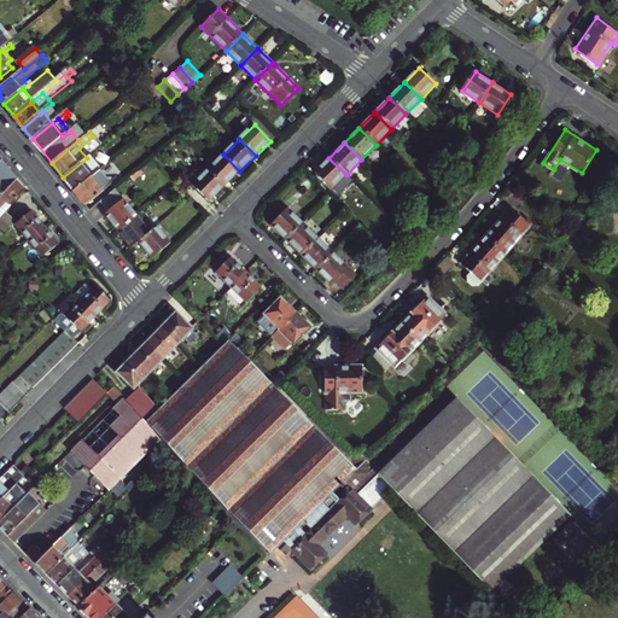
[(63,178),(75,192),(101,169),(106,165),(94,151),(87,158),(63,178)]
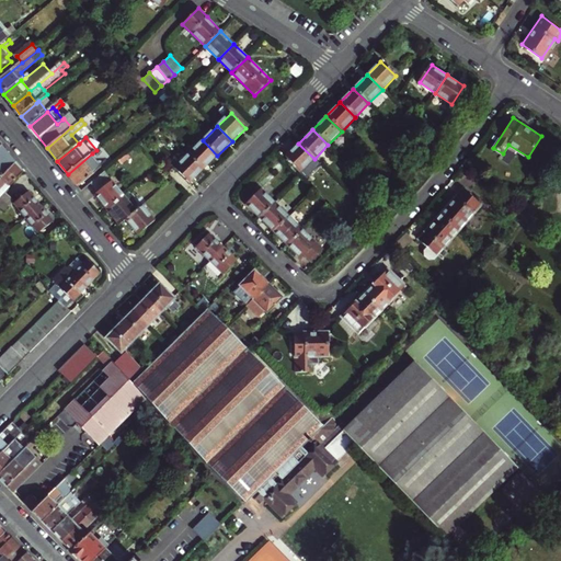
[(203,140),(187,155),(203,170),(217,156),(203,140)]
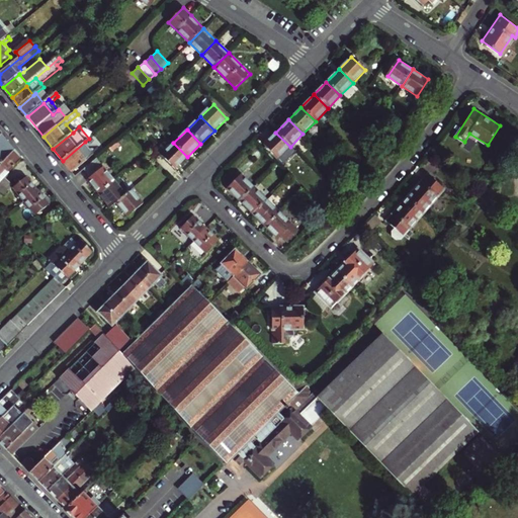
[(290,147),(275,133),(263,145),(277,159),(290,147)]
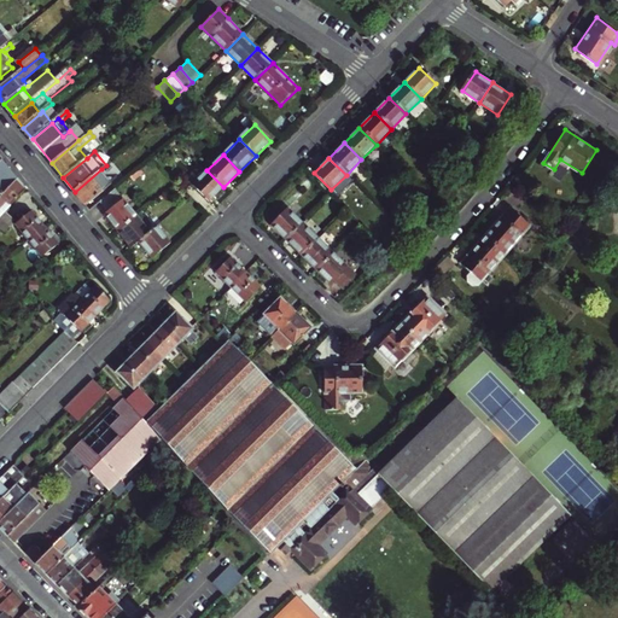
[(0,198),(18,179),(3,159),(0,161),(0,198)]
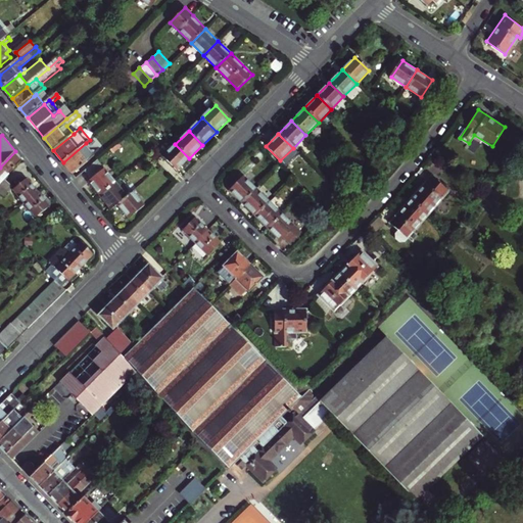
[(86,143),(63,162),(74,175),(96,156),(86,143)]
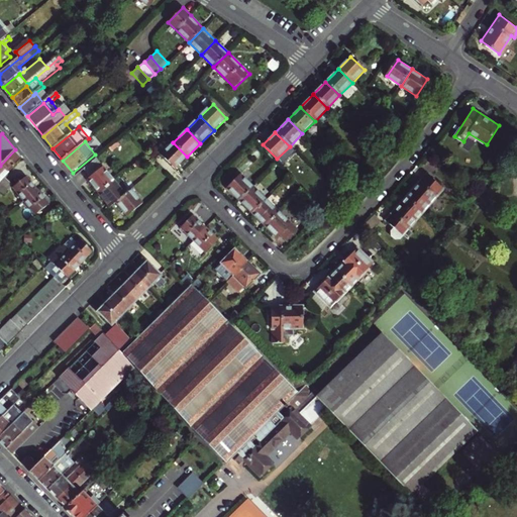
[(187,157),(173,142),(161,154),(175,169),(187,157)]
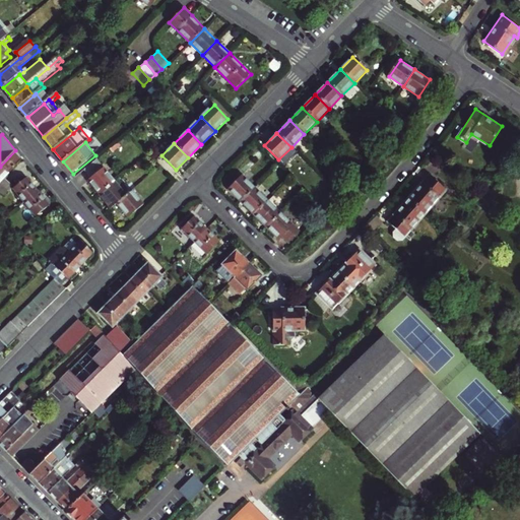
[(0,182),(22,159),(15,150),(0,167),(0,182)]
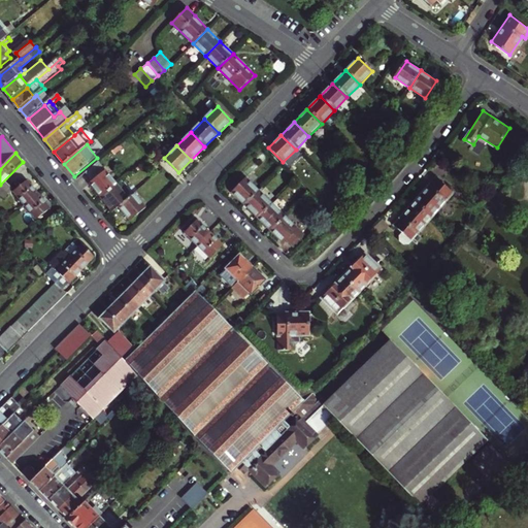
[(119,185),(100,162),(87,174),(93,182),(91,184),(102,198),(119,185)]
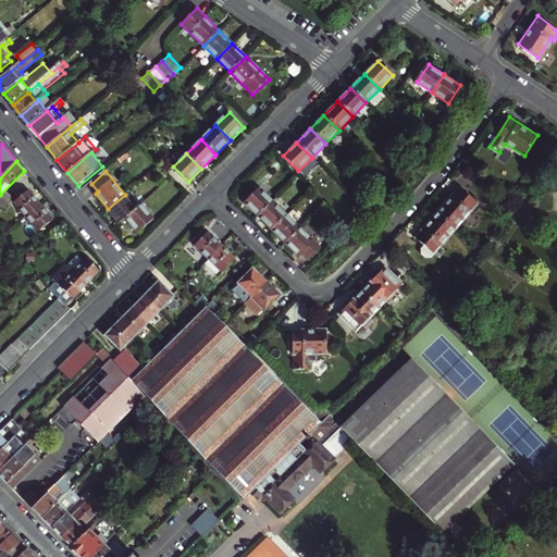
[(244,202),(257,215),(272,200),(259,187),(244,202)]
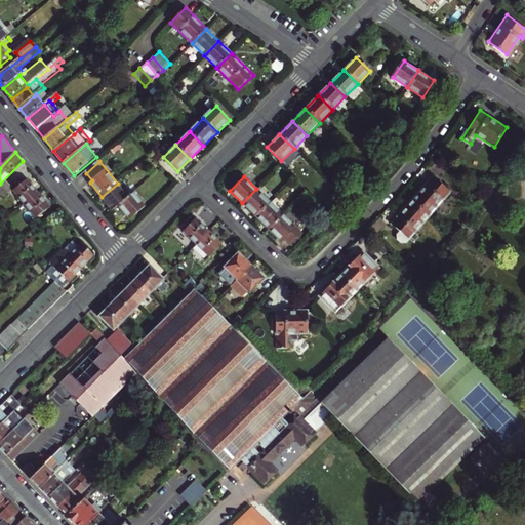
[(413,201),(431,216),(451,193),(434,177),(413,201)]
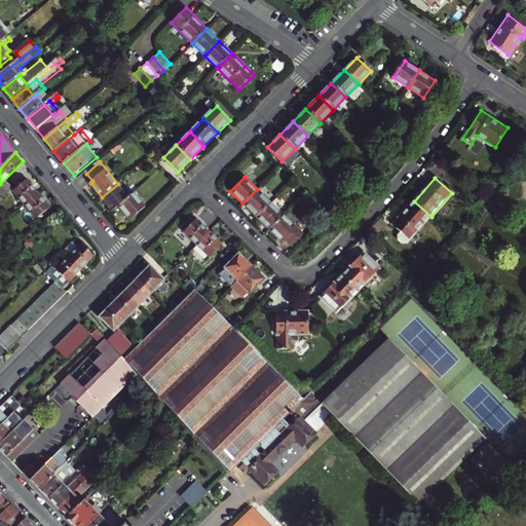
[(13,191),(25,204),(39,193),(27,179),(13,191)]
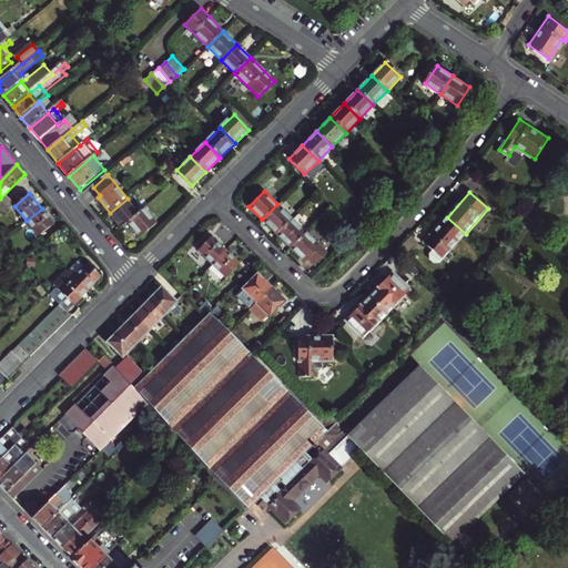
[(0,202),(0,208),(4,212),(14,201),(7,194),(0,202)]
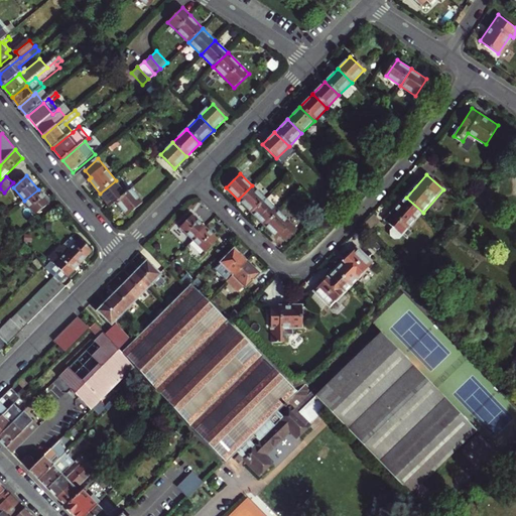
[(116,180),(100,194),(112,208),(118,203),(127,195),(116,180)]
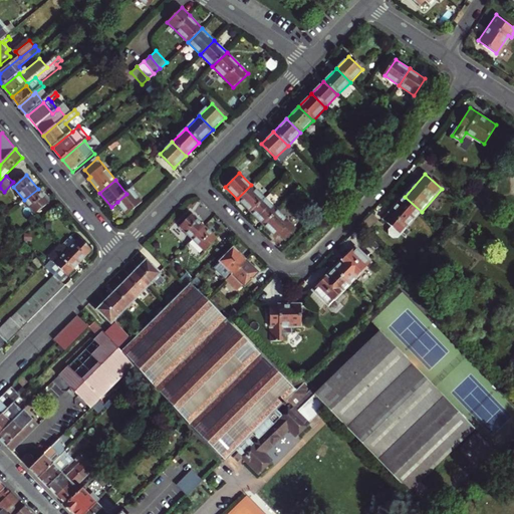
[(237,199),(251,212),(264,198),(251,185),(237,199)]
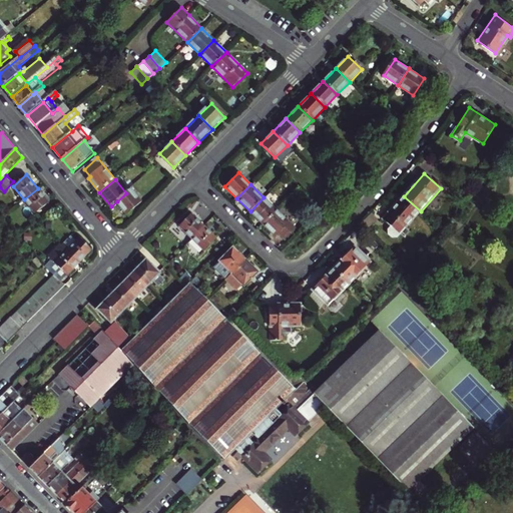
[(38,188),(24,199),(35,213),(49,202),(38,188)]
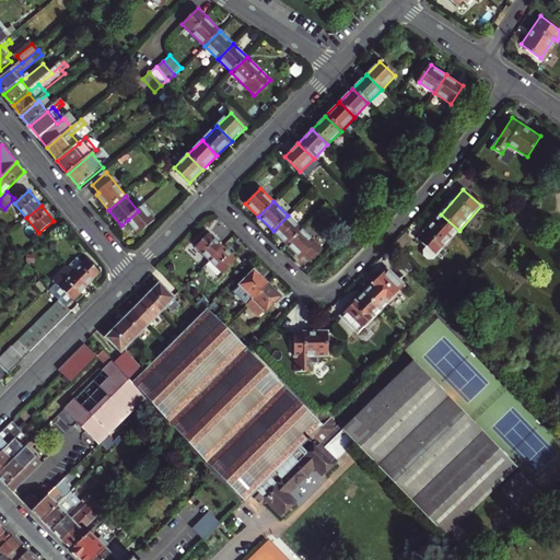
[(155,220),(144,206),(138,211),(128,220),(139,234),(155,220)]
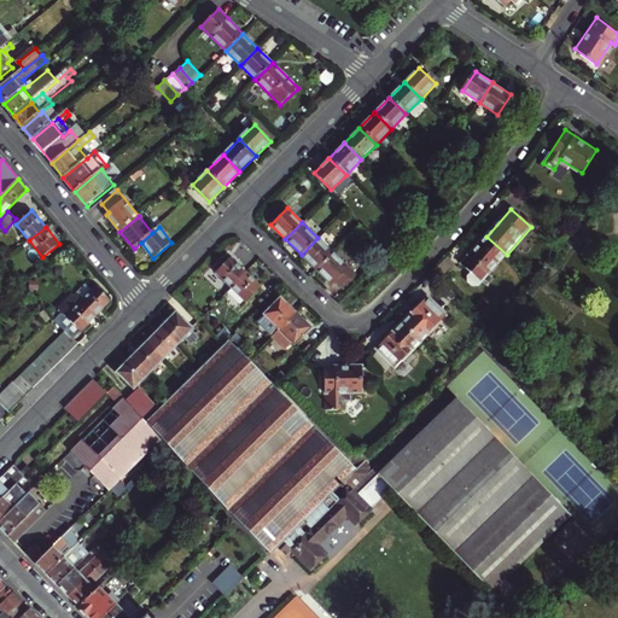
[(507,255),(487,237),(462,263),(482,281),(507,255)]
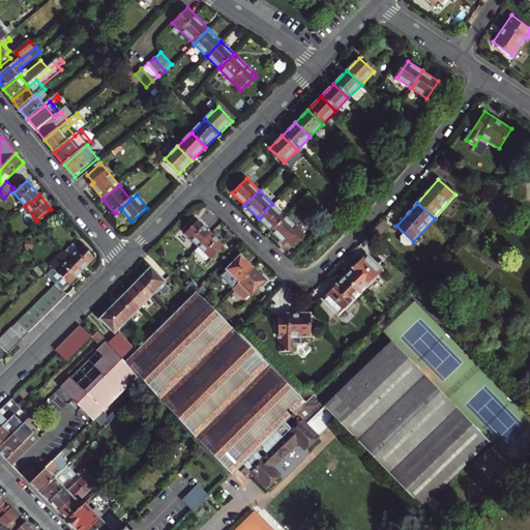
[(259,218),(272,232),(287,217),(272,204),(259,218)]
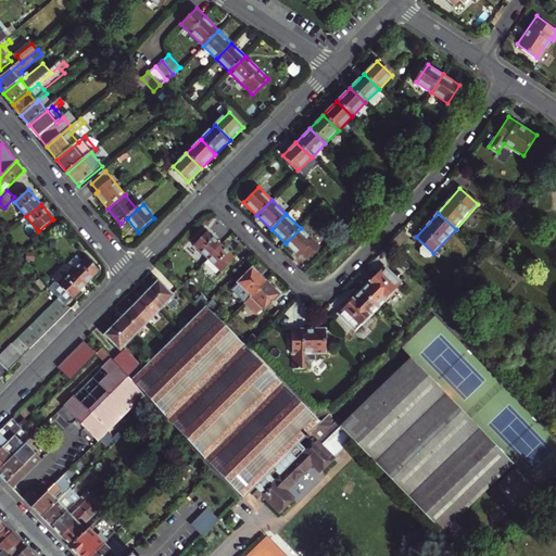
[(320,247),(301,228),(286,243),(299,256),(302,253),(308,260),(320,247)]
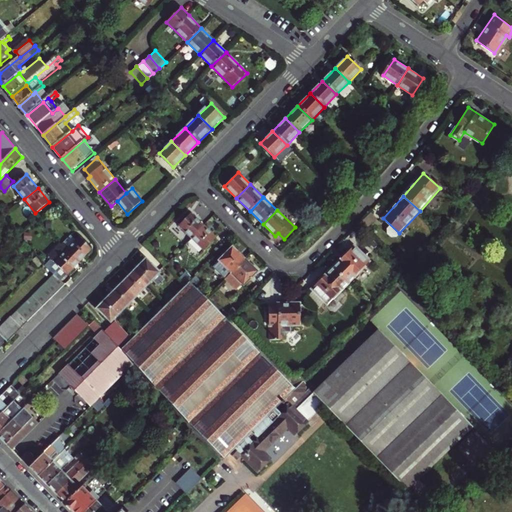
[(179,226),(191,238),(203,226),(191,214),(179,226)]
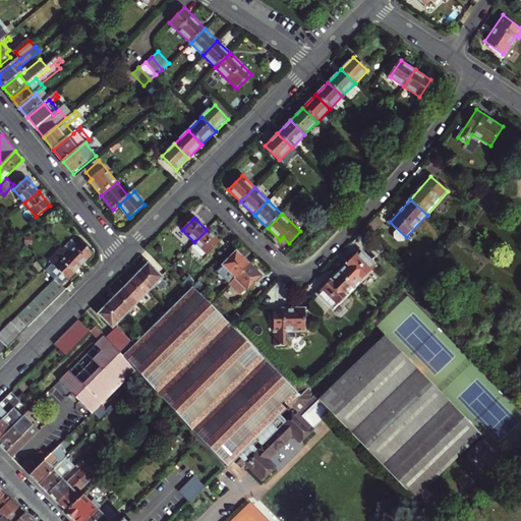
[(207,230),(194,242),(208,254),(220,242),(207,230)]
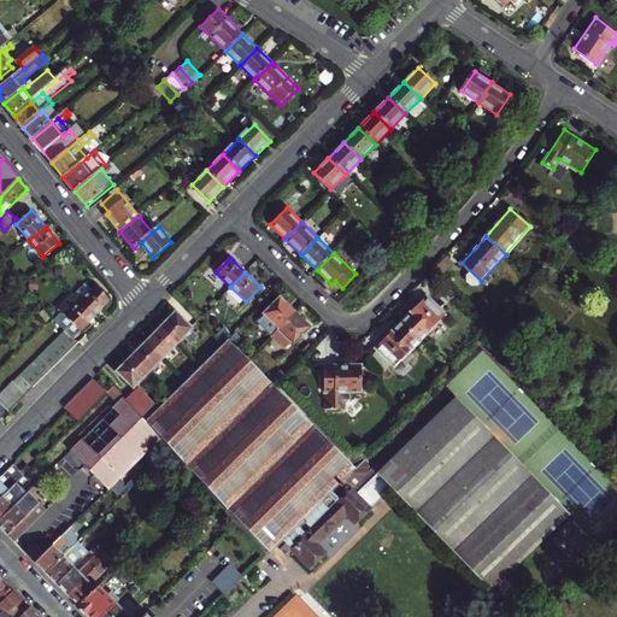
[(78,300),(94,316),(111,300),(95,283),(78,300)]
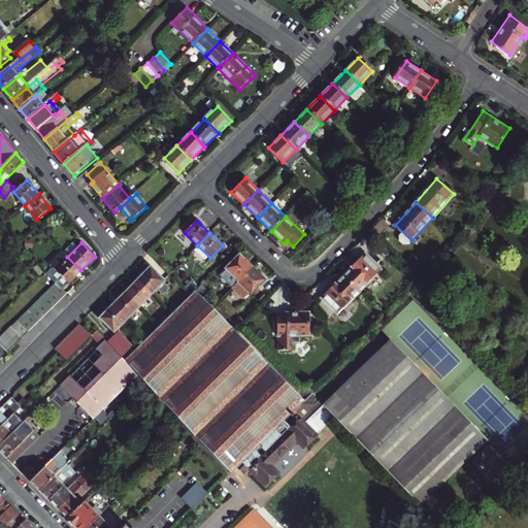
[(52,267),(68,283),(80,270),(67,257),(62,251),(48,264),(52,267)]
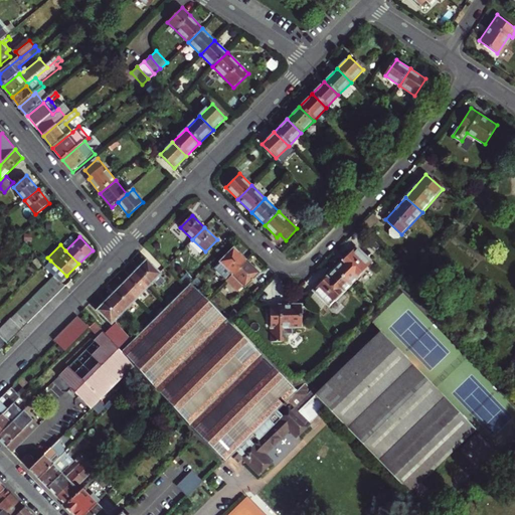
[(357,247),(336,271),(352,286),(373,263),(357,247)]
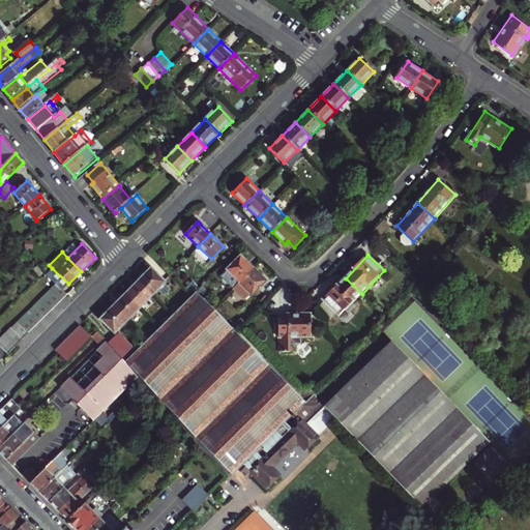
[(228,269),(241,282),(253,269),(240,257),(228,269)]
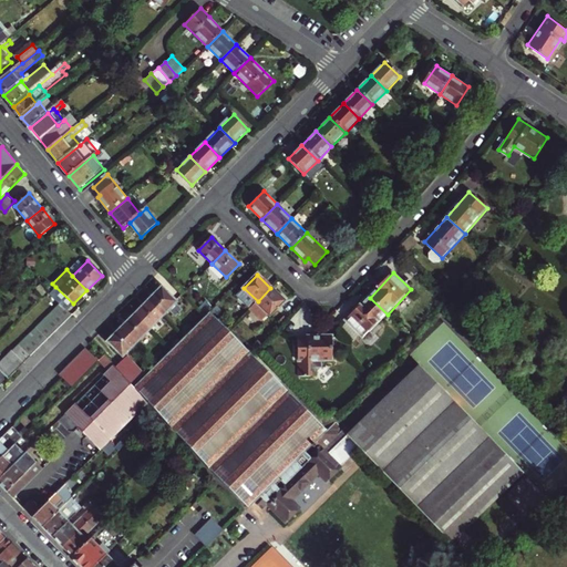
[(55,287),(50,291),(60,302),(66,310),(73,303),(55,287)]
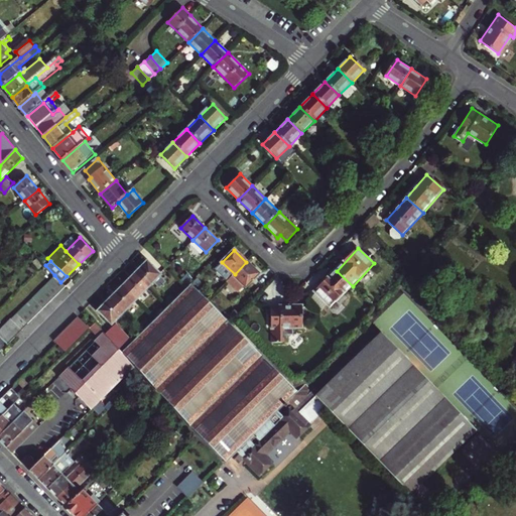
[(134,274),(148,287),(159,276),(145,262),(134,274)]
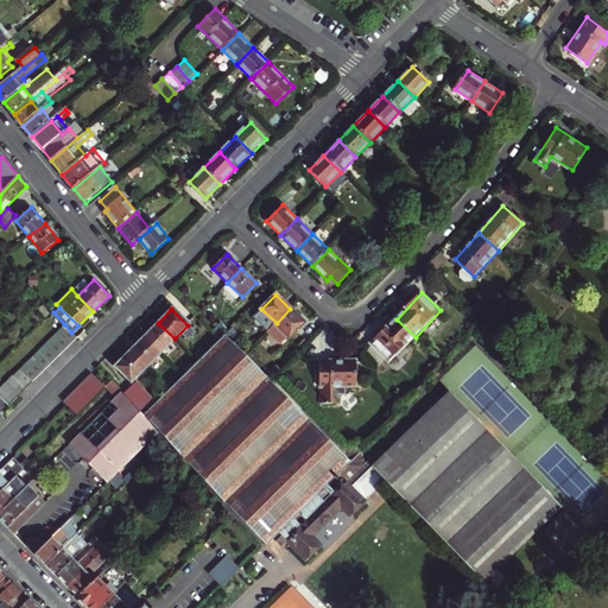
[(305,323),(290,309),(277,323),(268,331),(282,344),(289,336),(291,337),(305,323)]
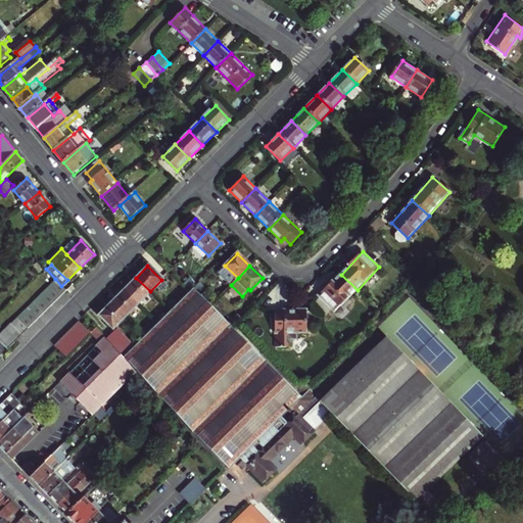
[(358,290),(341,275),(321,296),(322,297),(318,302),(329,313),(334,308),(337,312),(358,290)]
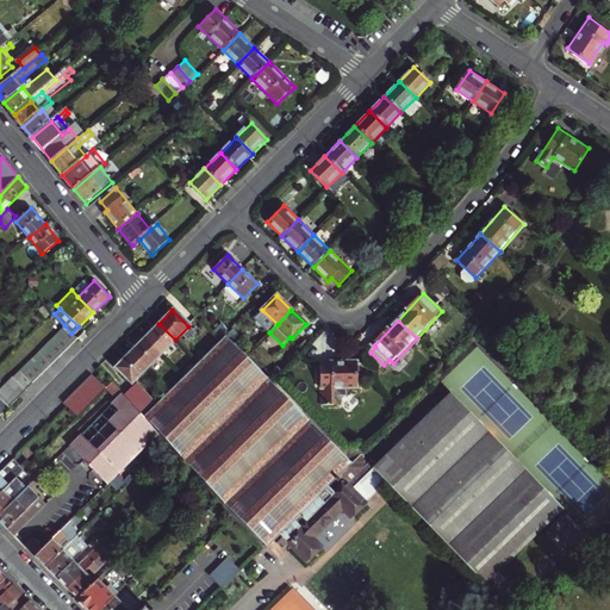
[(175,340),(159,324),(145,338),(161,354),(175,340)]
